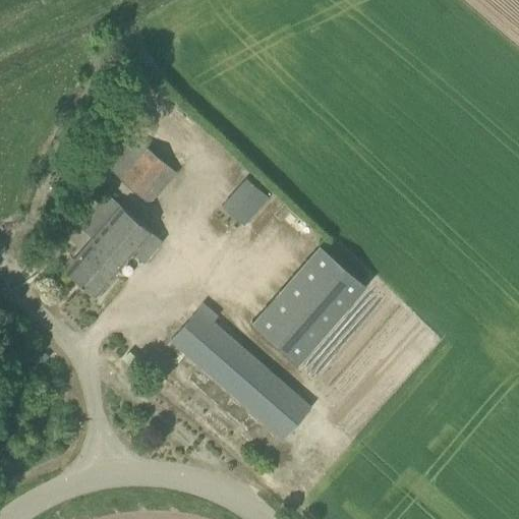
[(135,137),(109,168),(152,206),(178,174),(135,137)]
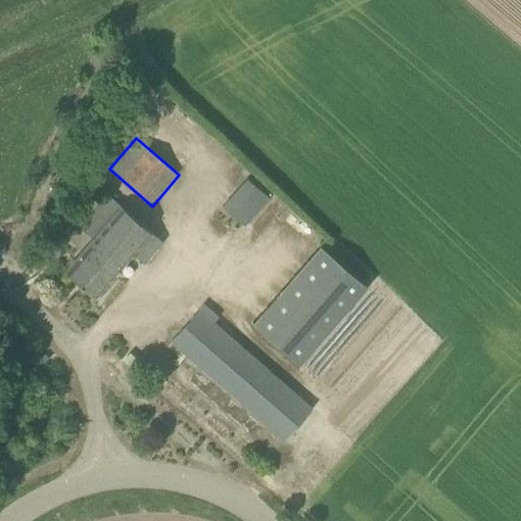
[(248,181),(224,207),(246,229),(271,201),(248,181)]
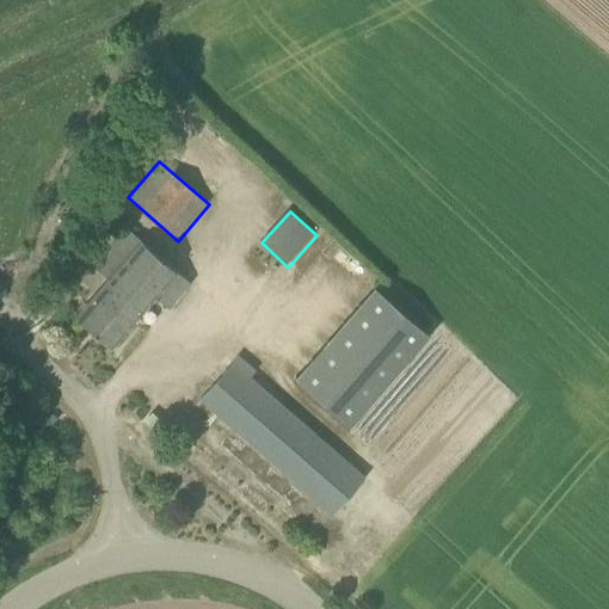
[(114,349),(157,297),(171,309),(192,283),(131,232),(98,270),(111,282),(79,319),(114,349)]
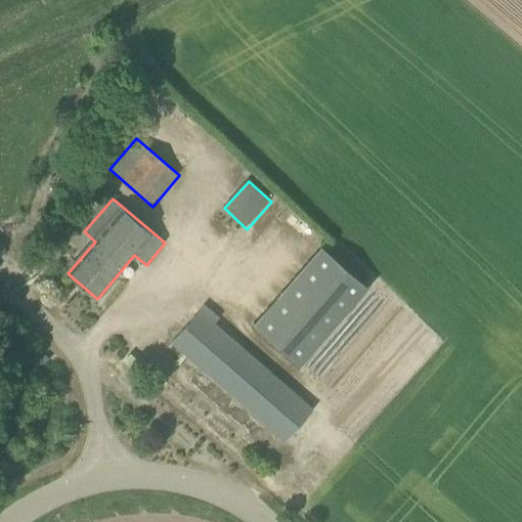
[(303,365),(372,287),(323,245),(255,323),(303,365)]
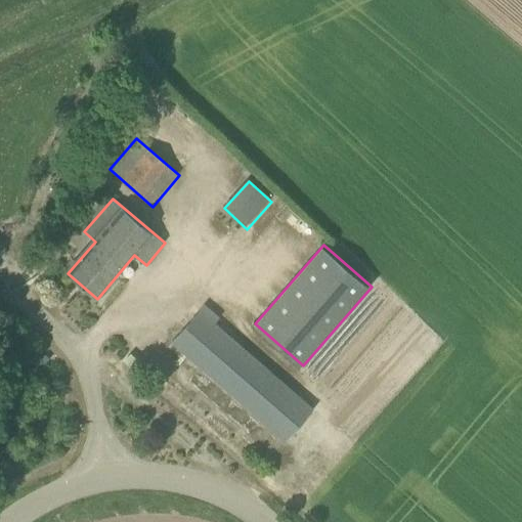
[(173,344),(286,442),(314,410),(216,324),(221,319),(207,306),(173,344)]
